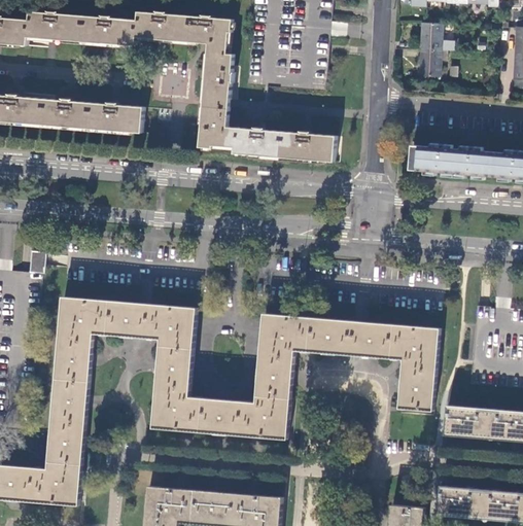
[(485,0),(485,4),(485,8),(495,8),(495,0),(485,0)]
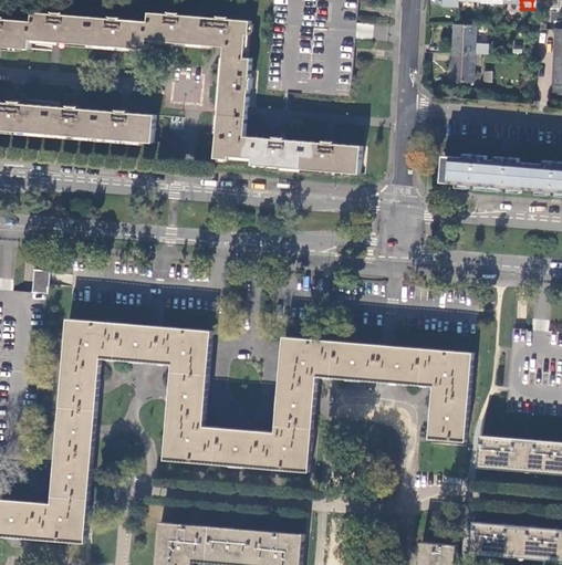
[(242,136),(245,106),(250,106),(252,71),(247,70),(248,58),(242,58),(243,33),(247,33),(248,20),(224,19),(225,17),(216,16),(216,19),(175,16),(175,13),(166,13),(166,14),(146,13),(145,22),(116,20),(117,19),(110,18),(110,20),(59,16),(59,14),(51,14),(51,16),(31,13),(30,22),(2,20),(2,19),(0,19),(0,45),(49,51),(49,46),(44,46),(44,43),(143,51),(144,41),(220,48),(211,158),(226,159),(227,157),(249,158),(249,165),(362,174),(364,146),(330,144),(330,143),(323,142),(322,143),(281,139),(281,138),(273,137),(272,138),(242,136)]
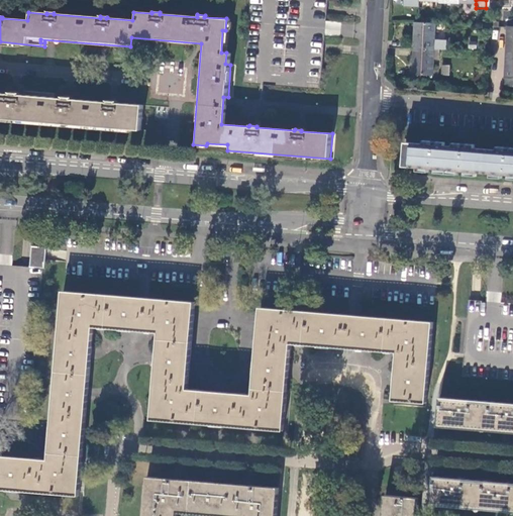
[(430,24),(414,24),(410,23),(409,49),(429,50),(429,40),(430,24)]
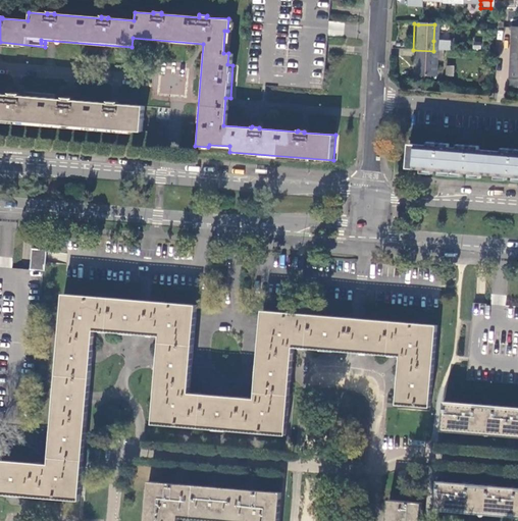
[(517,29),(508,29),(507,54),(517,54),(517,29)]
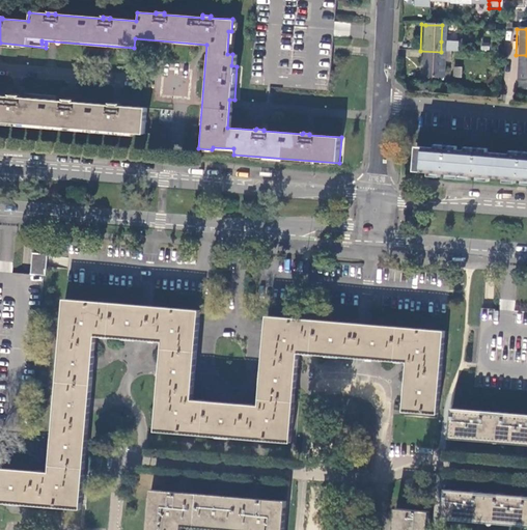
[(441,52),(420,51),(419,78),(440,79),(440,62),(441,52)]
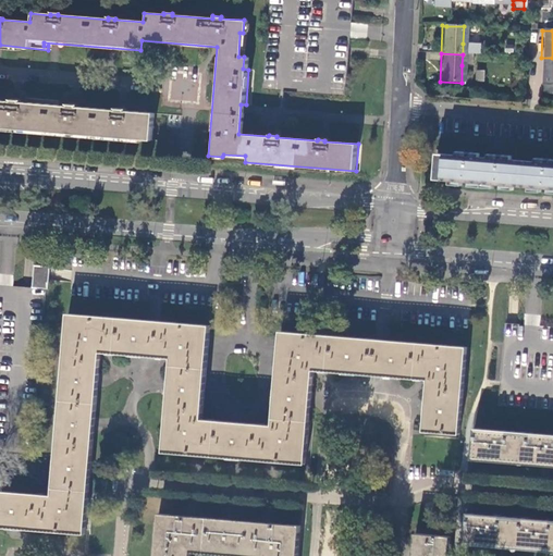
[(552,58),(541,58),(540,85),(552,85),(552,58)]
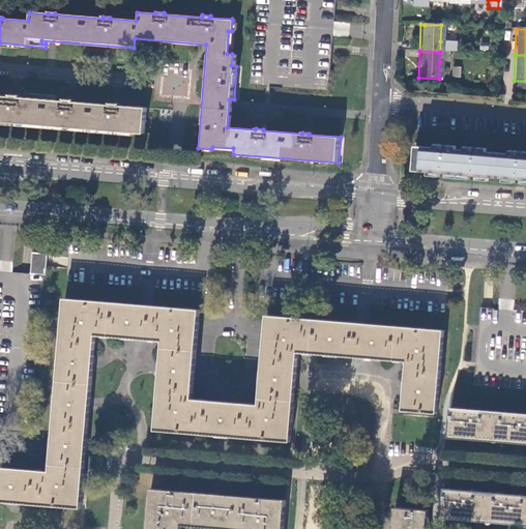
[(448,79),(457,80),(457,68),(448,68),(448,79)]
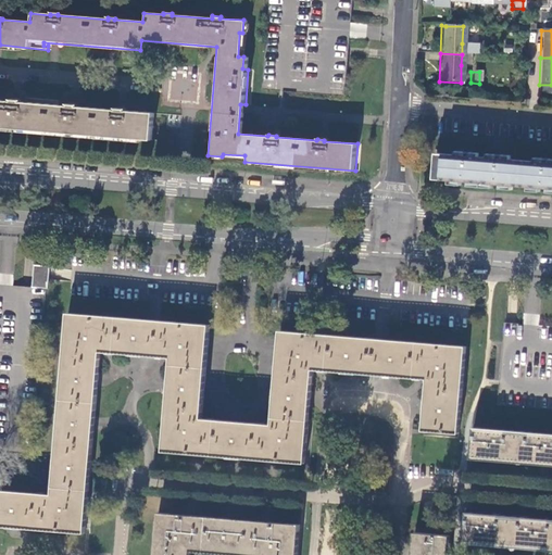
[(0,127),(143,139),(145,113),(116,111),(116,109),(108,109),(108,110),(67,105),(67,104),(60,104),(60,105),(51,104),(51,101),(19,98),(19,101),(11,101),(11,99),(4,99),(3,100),(0,100),(0,127)]
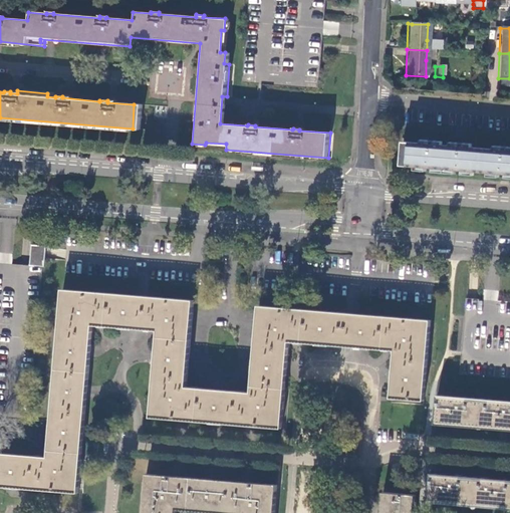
[(398,166),(411,167),(423,168),(509,175),(509,151),(400,143),(398,166)]
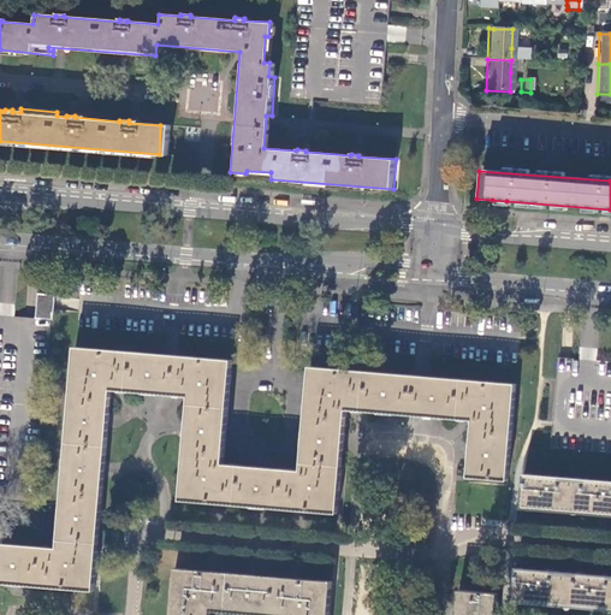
[(39,548),(0,543),(0,583),(13,584),(90,591),(93,554),(94,547),(95,520),(100,472),(104,423),(107,390),(110,390),(149,394),(160,395),(173,396),(184,396),(182,430),(176,500),(209,503),(251,507),(292,510),(333,514),(342,409),(416,415),(469,420),(464,477),(504,480),(511,384),(420,376),(306,366),(297,471),(219,463),(227,360),(71,347),(53,549),(39,548)]
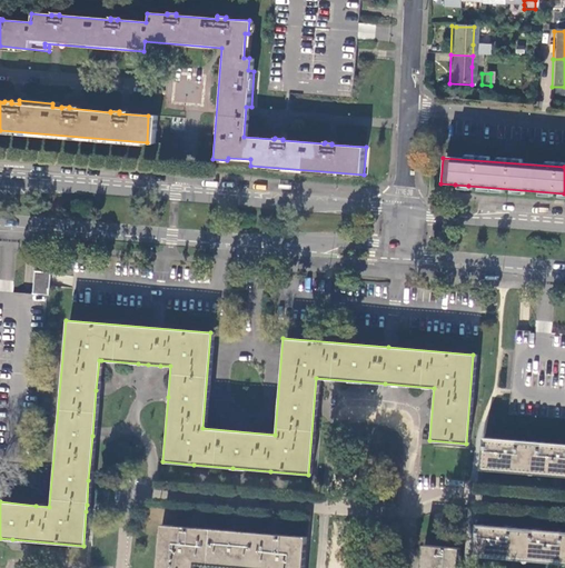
[(564,445),(479,437),(477,468),(491,469),(538,474),(564,476),(564,445)]
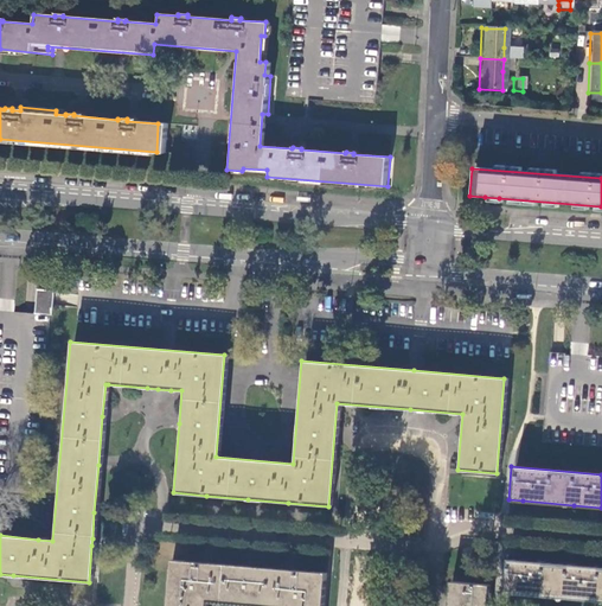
[(320,605),(324,573),(286,569),(247,567),(200,562),(168,560),(164,605),(203,605),(204,603),(245,605),(484,605),(487,585),(448,581),(446,605),(320,605)]
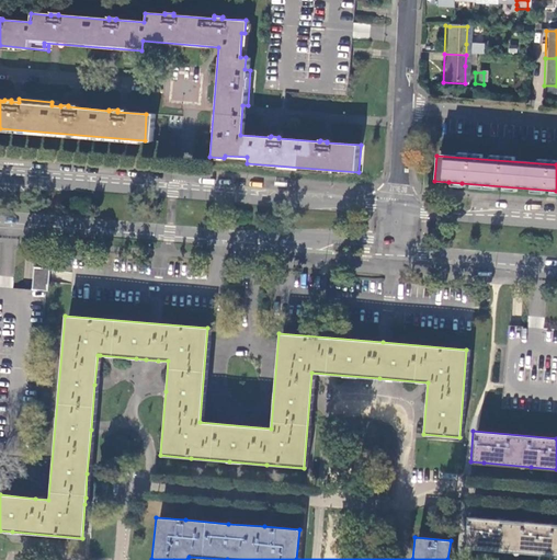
[(556,524),(502,520),(478,518),(466,517),(463,548),(515,552),(556,556),(556,524)]
